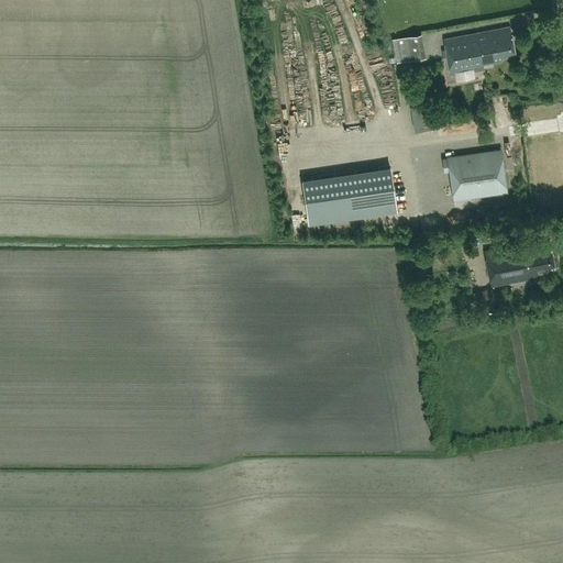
[(476,32),(483,66),(492,65),(492,62),(501,59),(500,56),(515,53),(509,26),(476,32)]
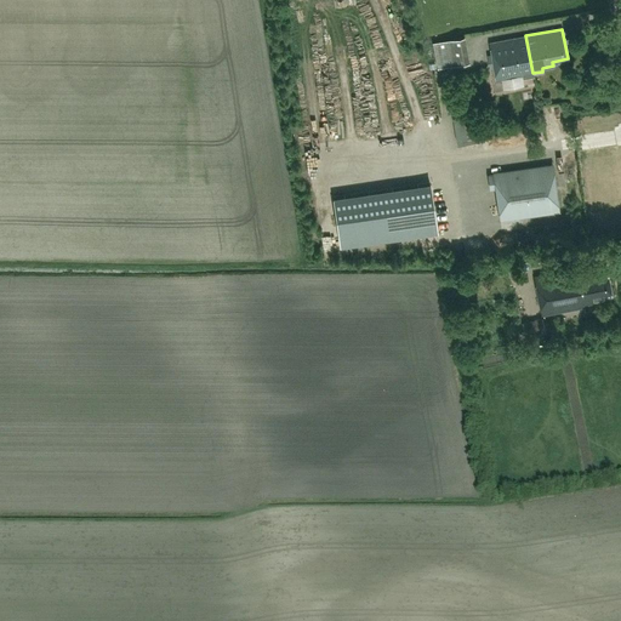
[(534,75),(533,73),(525,35),(490,43),(496,80),(522,75),(523,78),(534,75)]
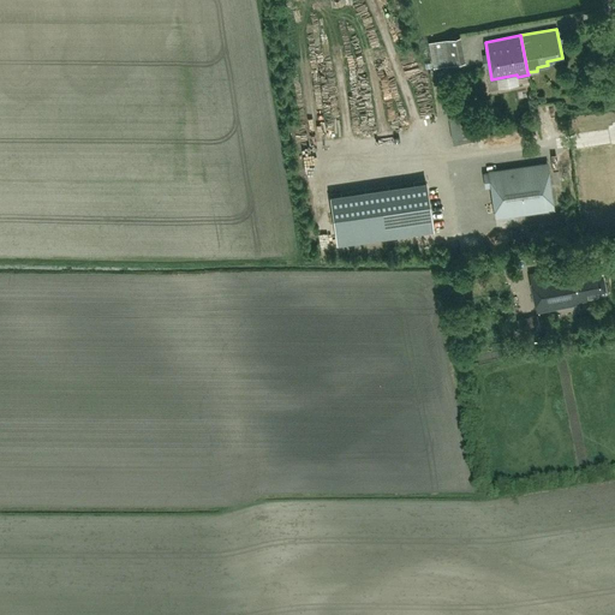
[(458,37),(429,42),(434,67),(464,61),(458,37)]
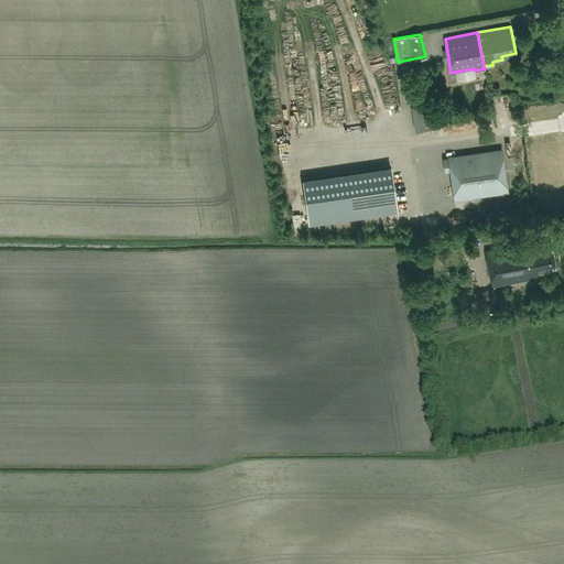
[(416,130),(433,127),(429,105),(412,107),(416,130)]
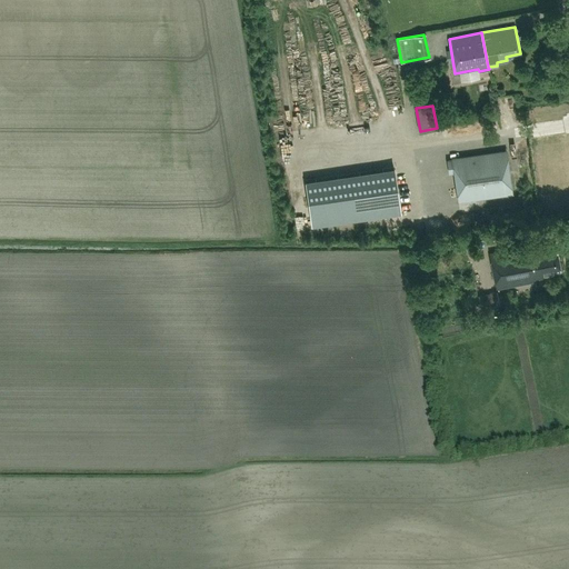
[(458,202),(512,193),(507,150),(451,157),(451,159),(447,159),(449,173),(453,173),(458,202)]
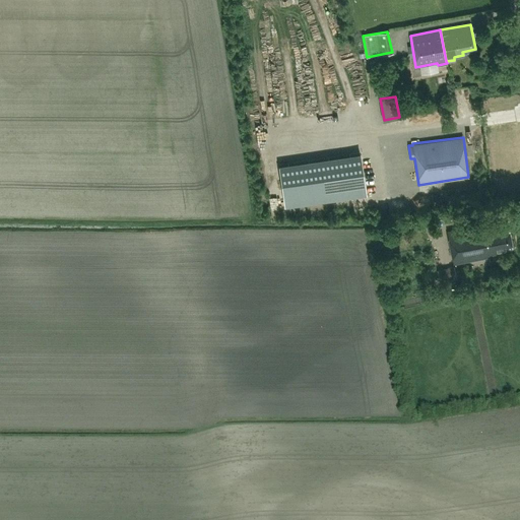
[(366,194),(360,153),(279,166),(285,206),(366,194)]
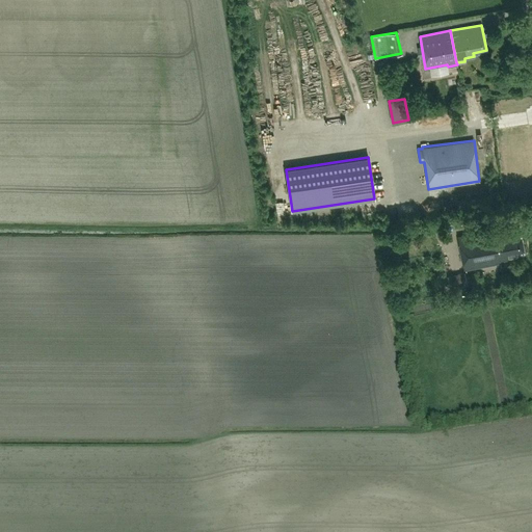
[(457,237),(463,269),(500,263),(500,260),(508,258),(508,255),(523,251),(519,232),(506,234),(505,228),(457,237)]
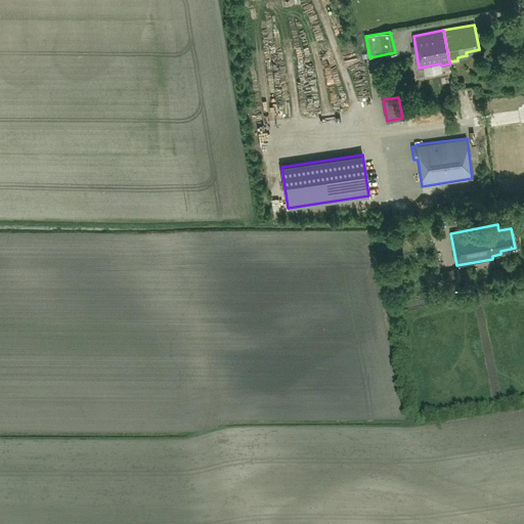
[(461,280),(457,268),(440,271),(440,272),(435,273),(438,285),(461,280)]
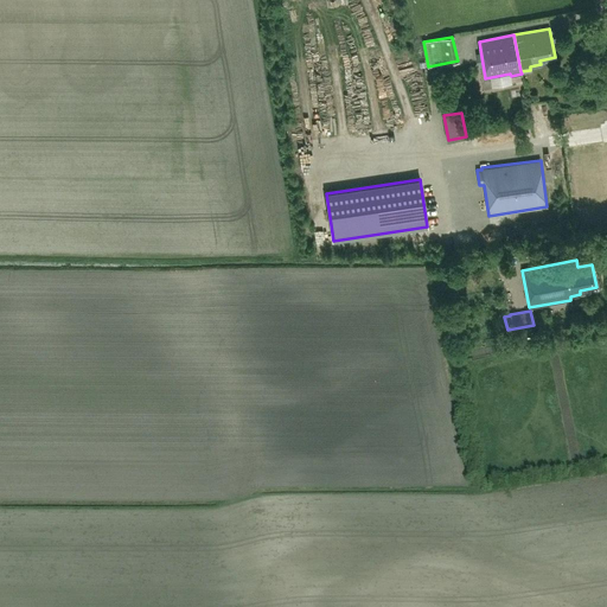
All buildings are outlined.
